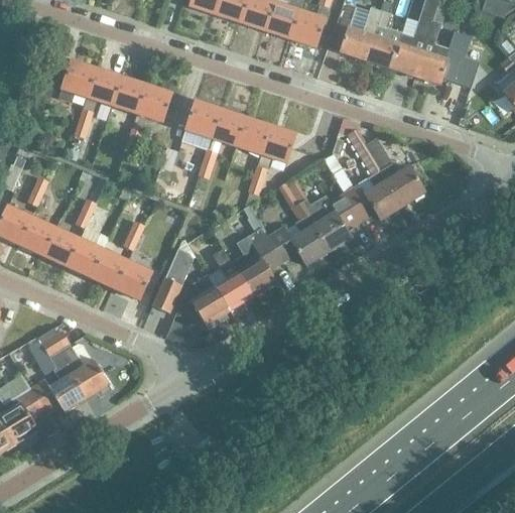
[(216,14),(220,0),(191,0),(190,6),(216,14)]
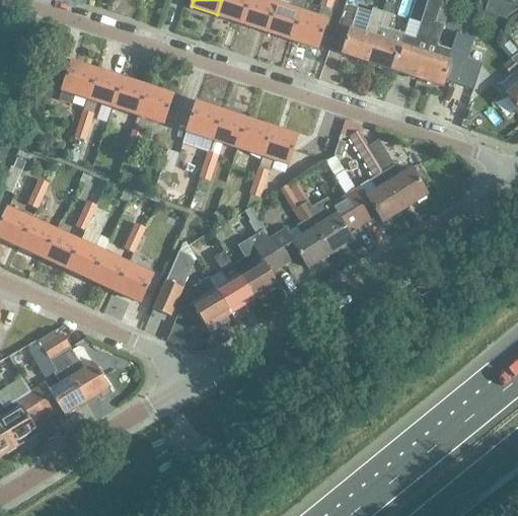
[(221,0),(217,14),(242,22),(249,0),(221,0)]
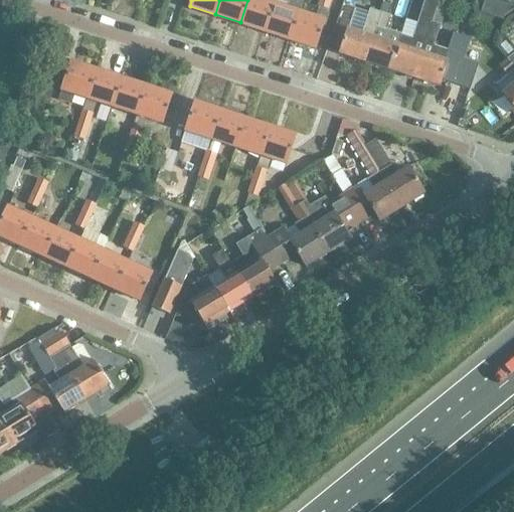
[(265,31),(275,3),(266,0),(247,0),(240,22),(265,31)]
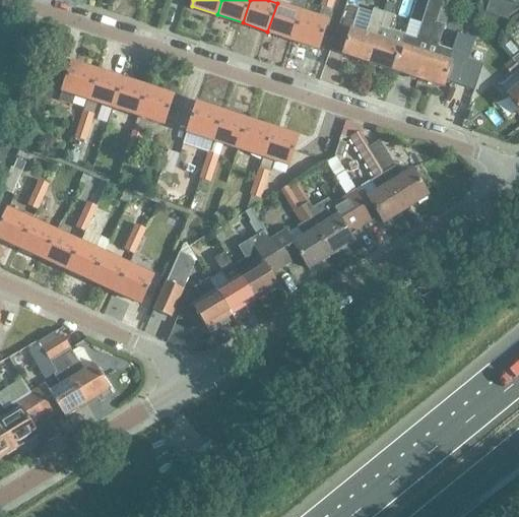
[(332,8),(334,0),(323,0),(322,5),(332,8)]
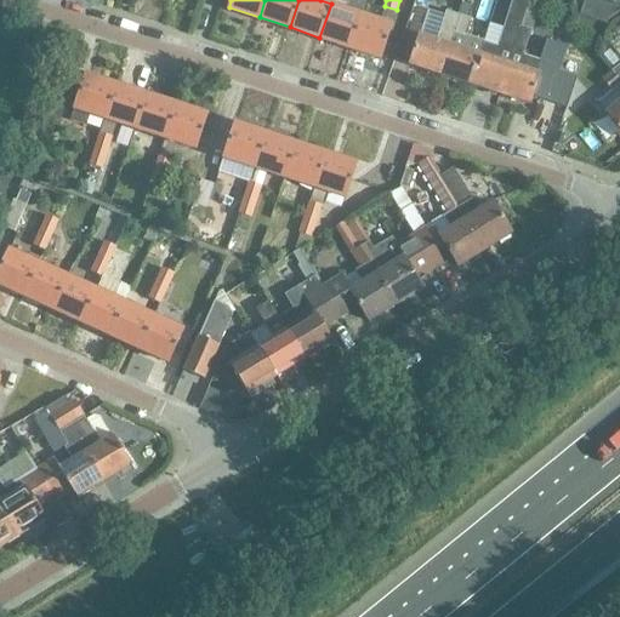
[(522,24),(529,4),(530,0),(517,0),(512,0),(498,45),(484,40),(471,81),(500,91),(522,24)]
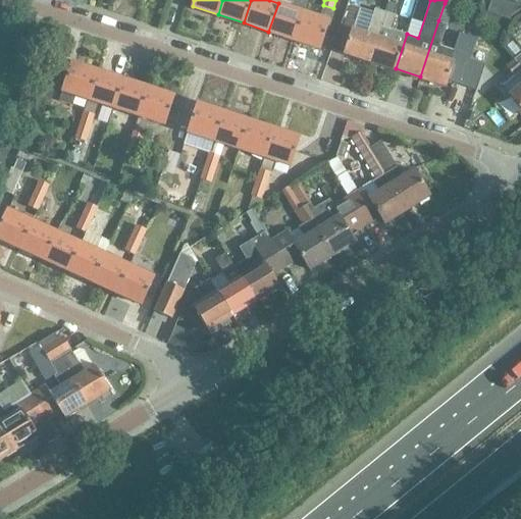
[(294,40),(303,11),(278,3),(268,32),(294,40)]
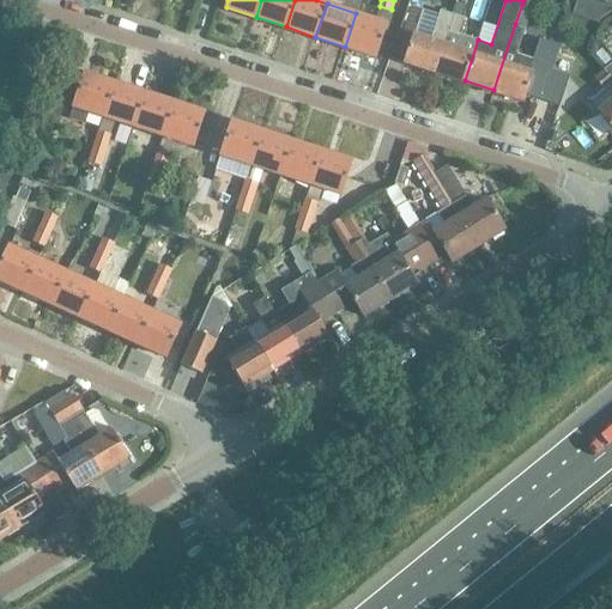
[(517,52),(526,26),(532,7),(522,4),(515,24),(494,90),(523,99),(527,91),(541,97),(545,85),(550,72),(557,47),(544,43),(538,61),(534,60),(534,58),(517,52)]
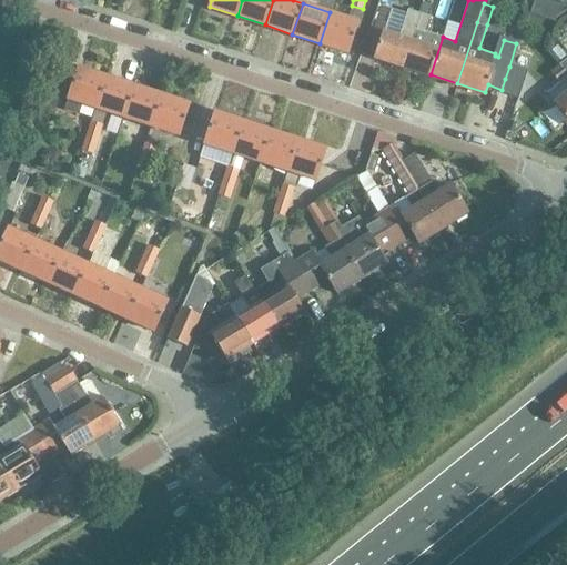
[(375,57),(403,66),(422,12),(408,8),(400,37),(384,31),(375,57)]
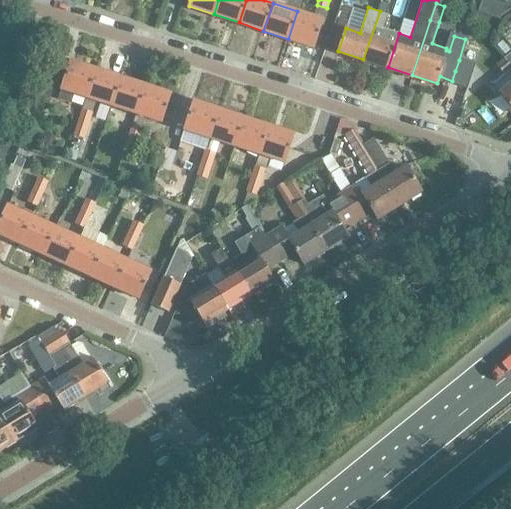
[(297,11),(288,39),(314,47),(323,19),(297,11)]
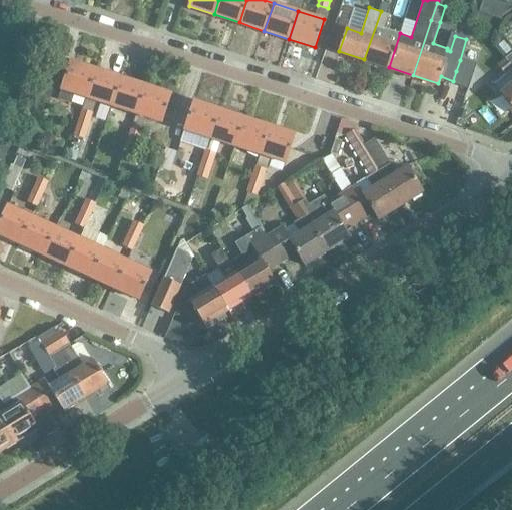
[(389,13),(381,11),(364,59),(389,67),(400,33),(384,27),(389,13)]
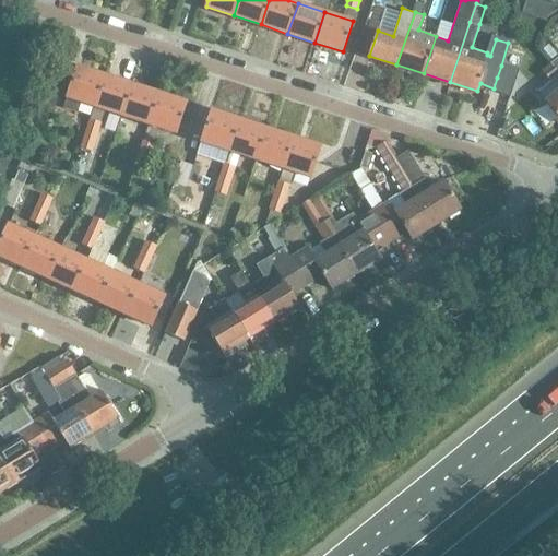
[(557,71),(550,62),(542,70),(549,79),(557,73),(557,71)]
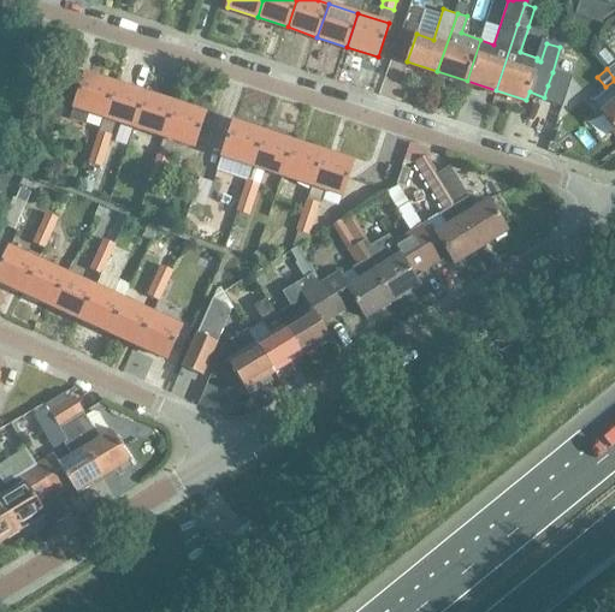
[(105,117),(116,82),(86,72),(74,106),(70,117),(83,122),(88,111),(105,117)]
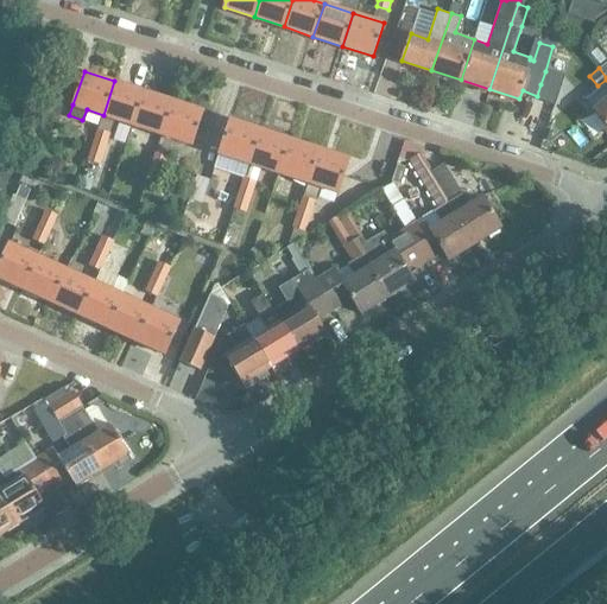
[(545,71),(541,84),(552,89),(557,74),(545,71)]
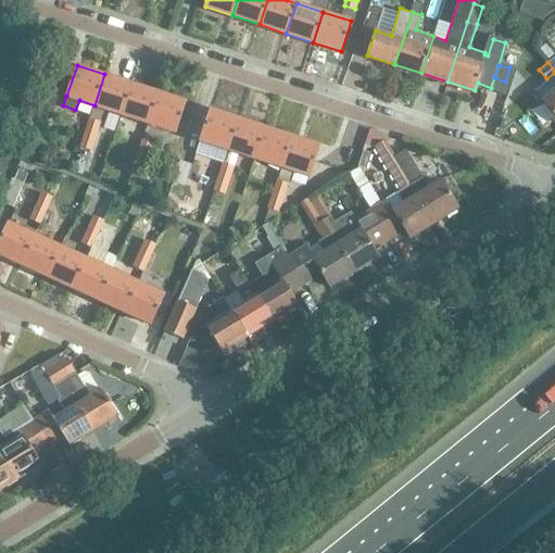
[(122,114),(131,83),(104,74),(95,105),(122,114)]
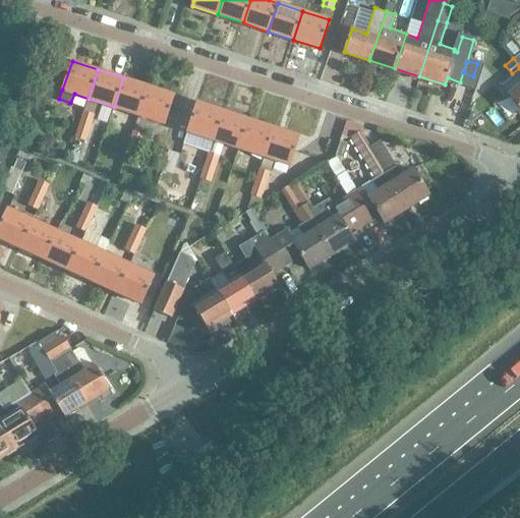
[(138,115),(149,85),(123,77),(114,107),(138,115)]
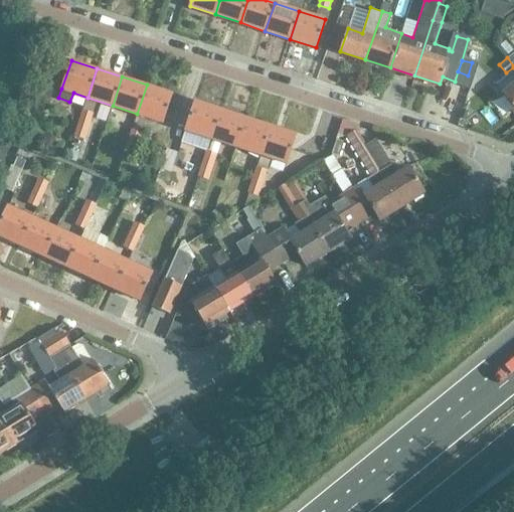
[(513,81),(503,92),(504,94),(513,105),(513,81)]
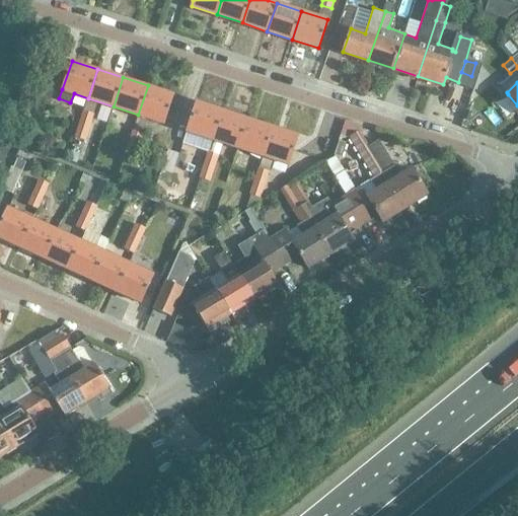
[(148,85),(138,115),(164,123),(173,94),(148,85)]
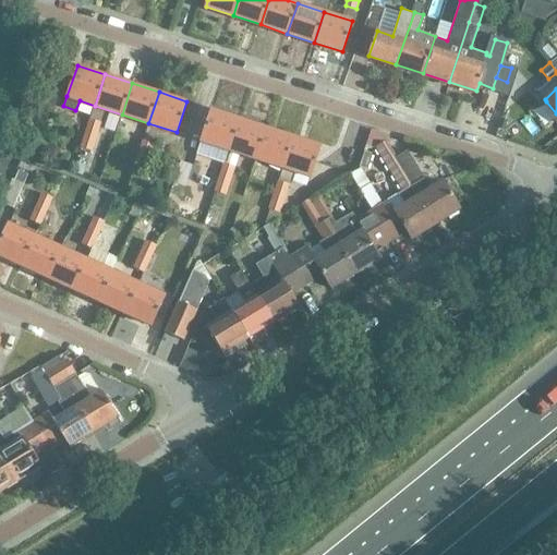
[(212,109),(201,141),(198,149),(208,153),(212,144),(229,149),(239,119),(212,109)]
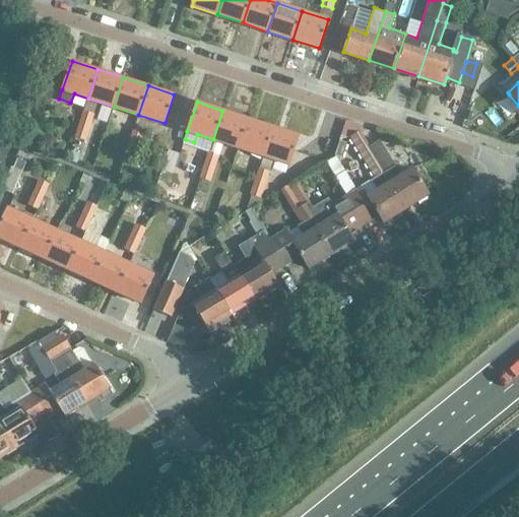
[(80,123),(89,126),(93,113),(84,110),(80,123)]
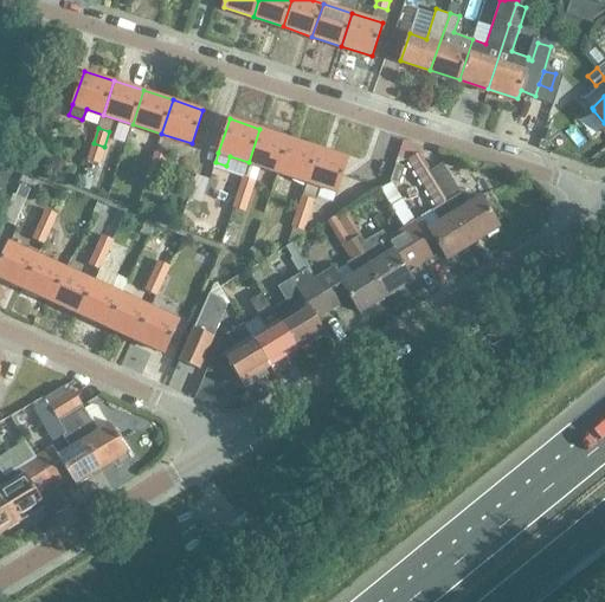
[(278,172),(289,138),(259,129),(249,162),(278,172)]
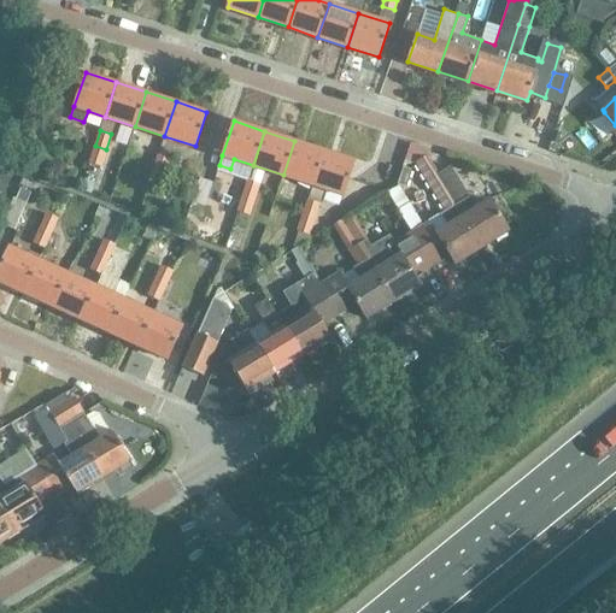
[(294,141),(283,175),(312,184),(324,151),(294,141)]
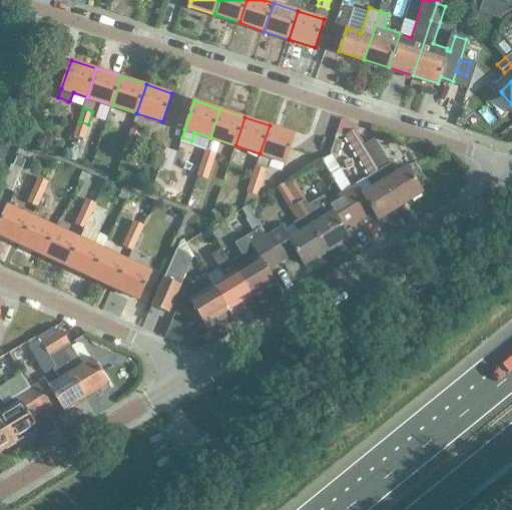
[(401,204),(363,144),(354,129),(348,119),(342,117),(338,130),(346,133),(368,167),(371,173),(352,185),(341,167),(332,173),(343,191),(342,191),(360,220),(374,211),(378,218),(401,204)]
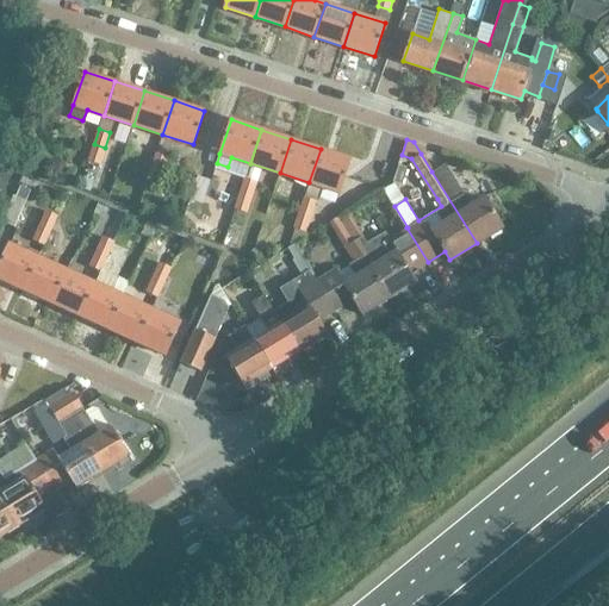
[(100,163),(105,148),(94,144),(89,160),(100,163)]
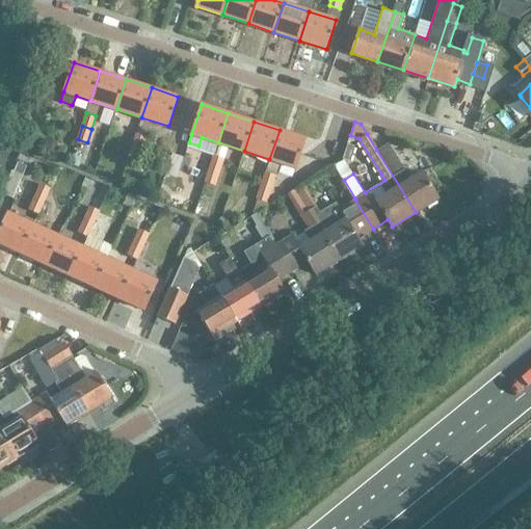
[(134,142),(143,146),(148,132),(138,129),(134,142)]
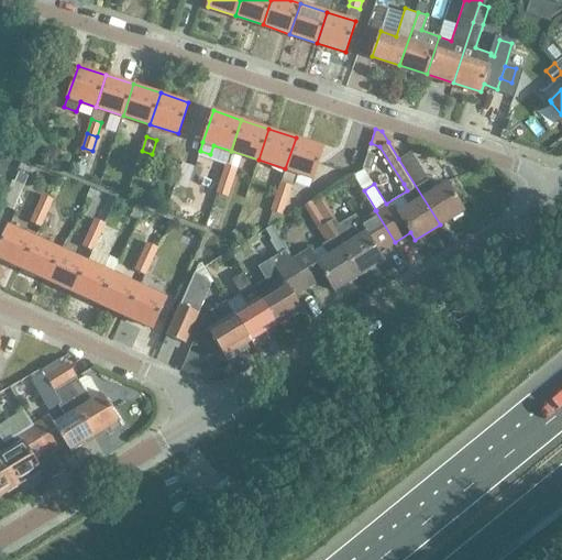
[(296,138),(285,168),(272,210),(283,213),(297,173),(313,178),(323,146),(296,138)]
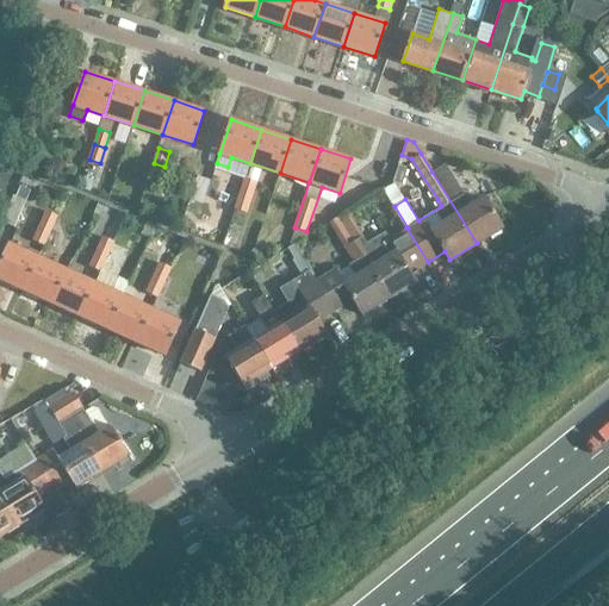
[(160,182),(165,167),(154,163),(149,179),(160,182)]
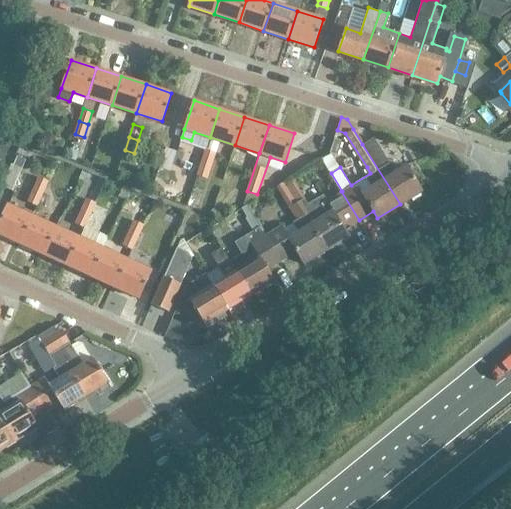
[(374,137),(362,144),(400,204),(422,191),(406,166),(396,172),(374,137)]
